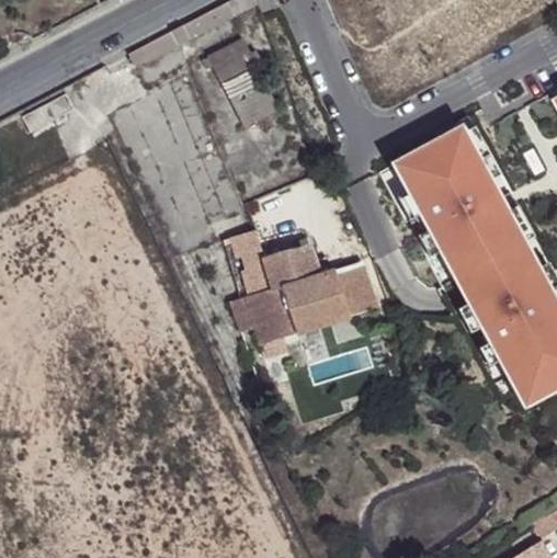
[(228,0),(131,53),(136,63),(146,58),(150,66),(241,16),(234,0),(228,0)]
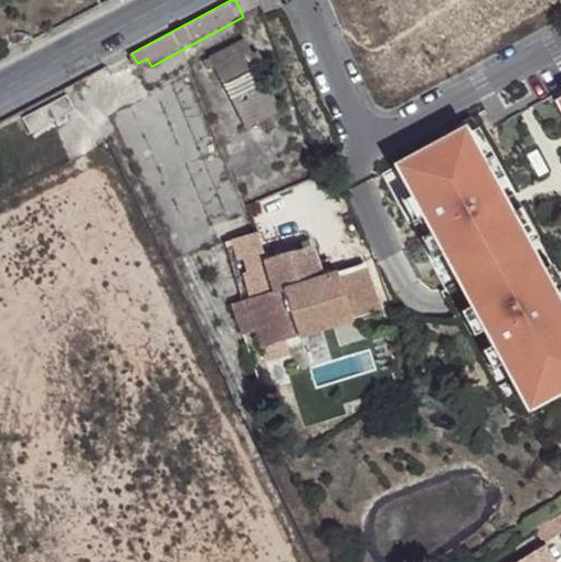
[(235,0),(243,17),(263,8),(258,0),(235,0)]
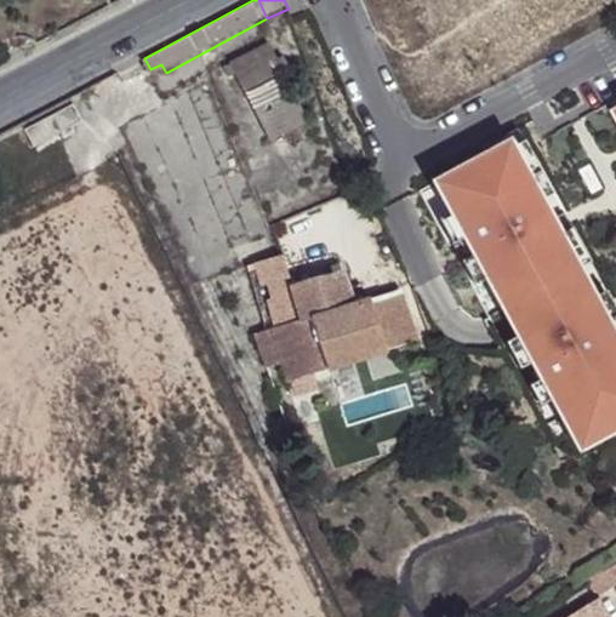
[(250,86),(292,67),(287,52),(281,56),(273,38),(233,60),(246,90),(250,86)]
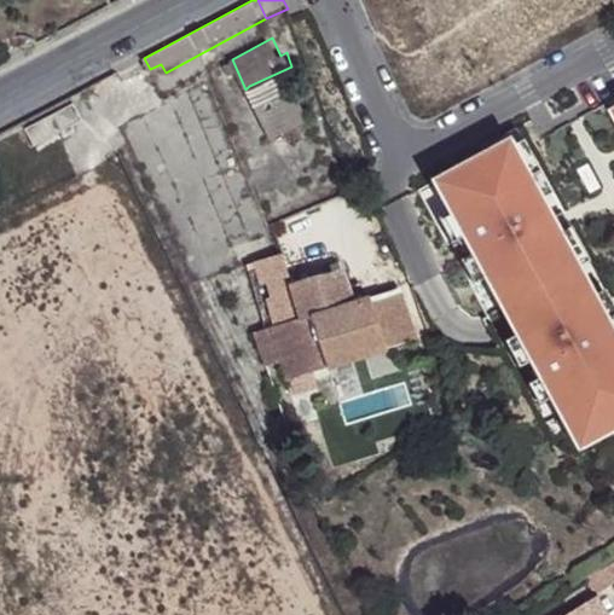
[(317,116),(291,67),(249,86),(276,137),(317,116)]
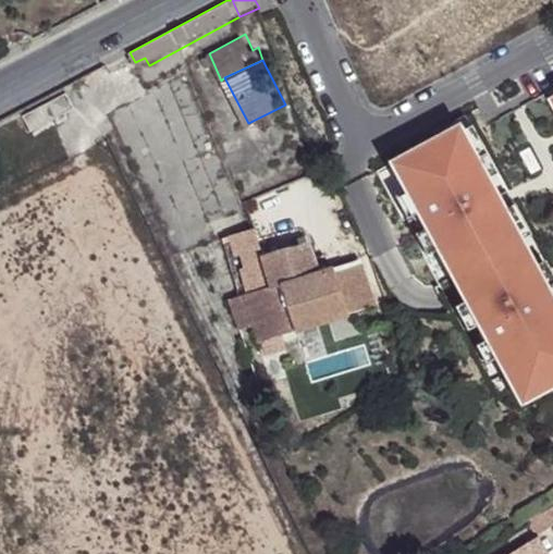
[(71,94),(47,106),(56,121),(80,110),(71,94)]
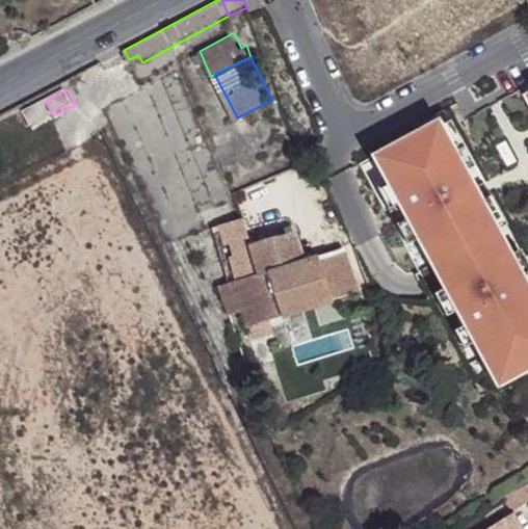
[(53,115),(45,101),(25,110),(34,126),(53,115)]
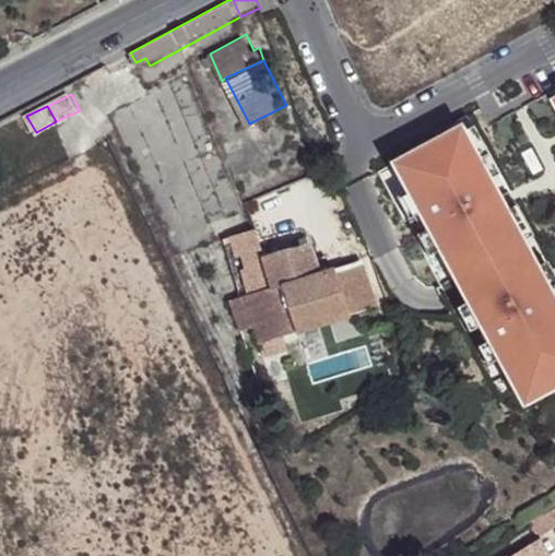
[(435,132),(438,139),(460,126),(489,178),(498,173),(468,115),(435,132)]
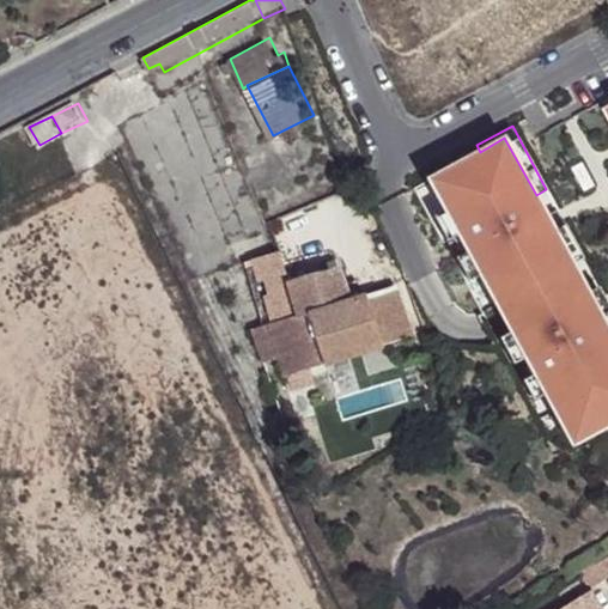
[(480,152),(430,178),(448,211),(460,232),(450,238),(460,256),(469,250),(482,273),(514,330),(528,355),(537,372),(549,395),(576,443),(607,424),(607,323),(589,291),(573,262),(547,214),(536,195),(504,138),(480,152)]
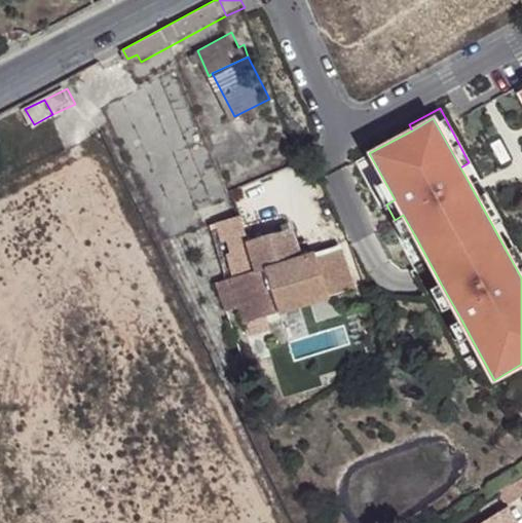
[(479,179),(470,184),(492,225),(501,220),(479,179)]
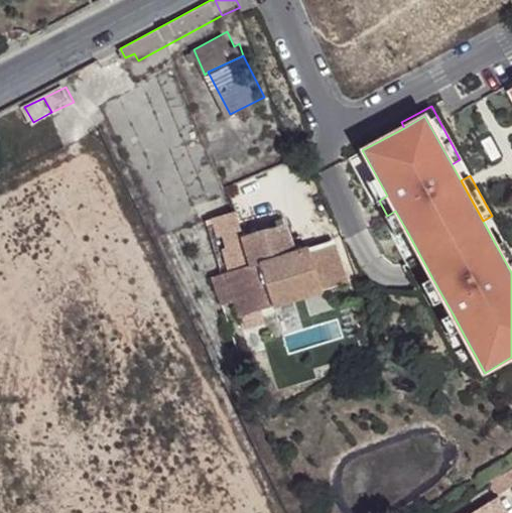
[(387,196),(377,177),(368,182),(378,201),(379,201),(387,196)]
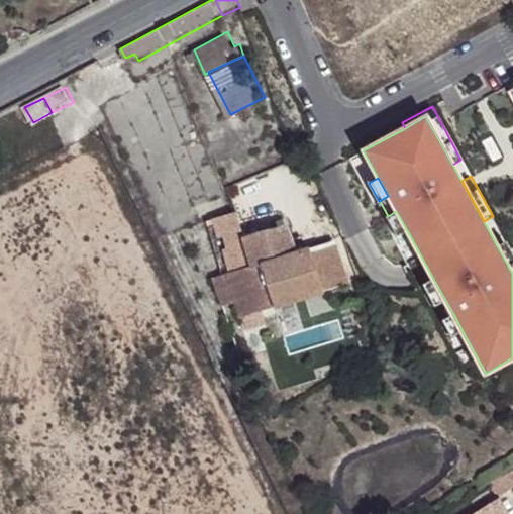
[(396,211),(388,216),(387,217),(397,235),(407,230),(396,211)]
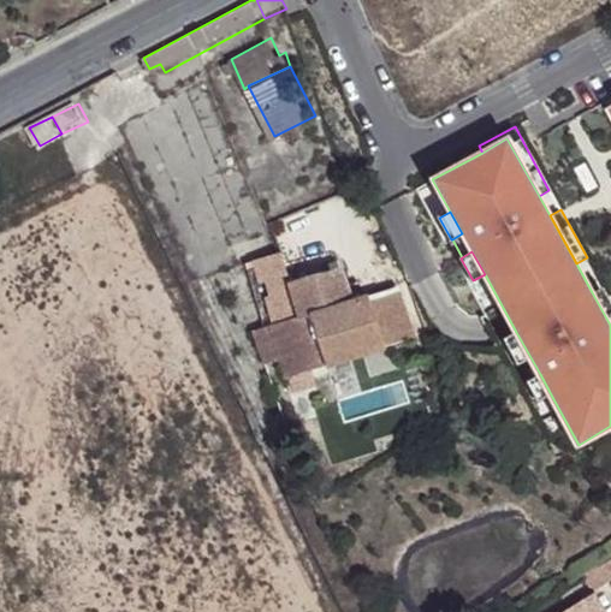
[(291,280),(284,253),(256,261),(272,325),(300,313),(291,280)]
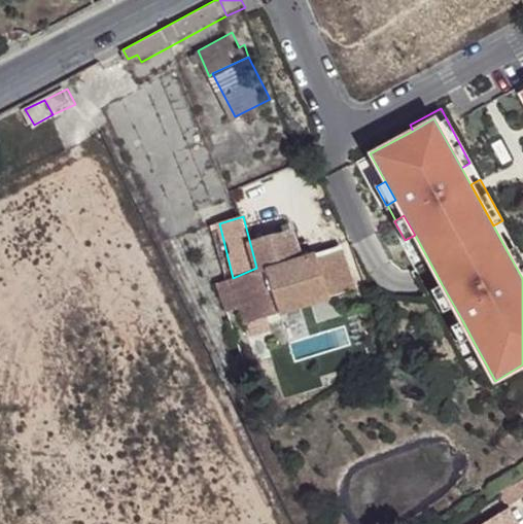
[(298,226),(249,240),(256,268),(233,278),(230,279),(219,283),(230,311),(242,307),(246,322),(356,288),(343,245),(309,255),(298,226)]
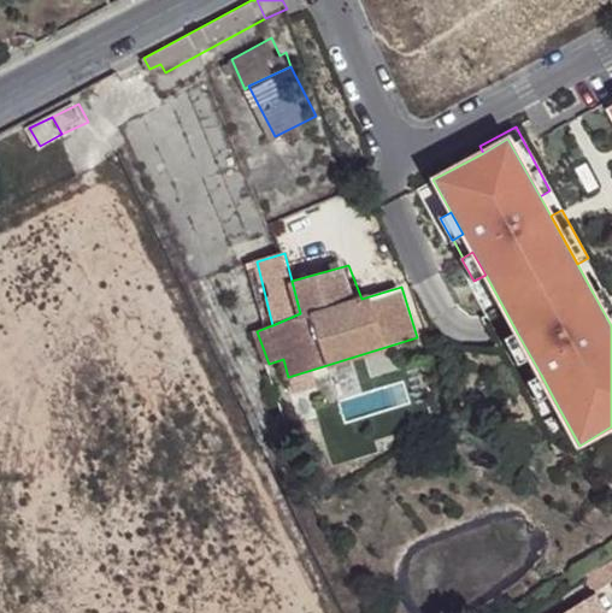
[(611,300),(604,287),(593,293),(611,325),(611,300)]
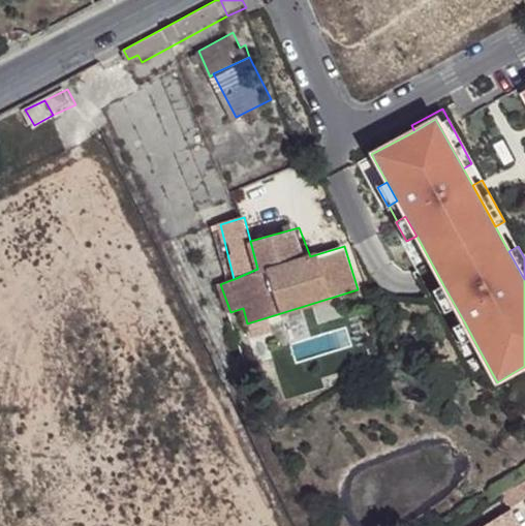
[(456,307),(443,285),(434,290),(445,312),(456,307)]
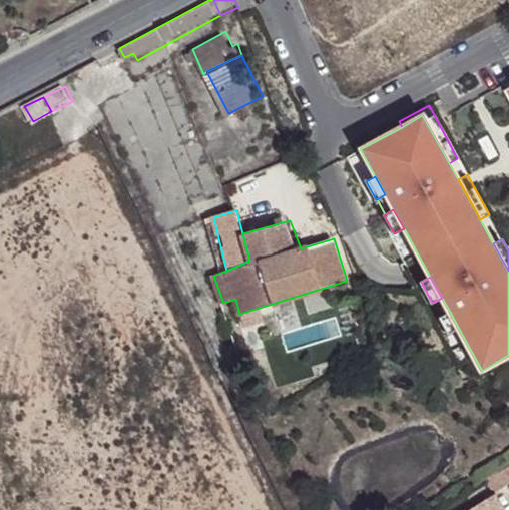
[(460,331),(450,312),(440,317),(450,336),(460,331)]
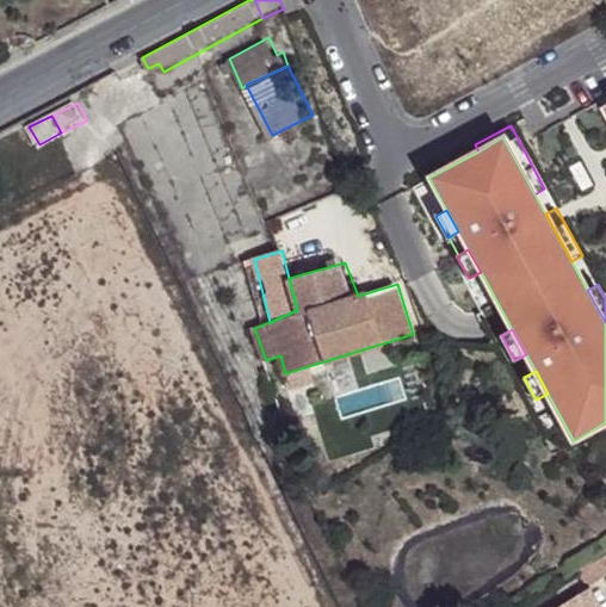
[(605,556),(604,553),(589,562),(598,577),(605,571),(605,556)]
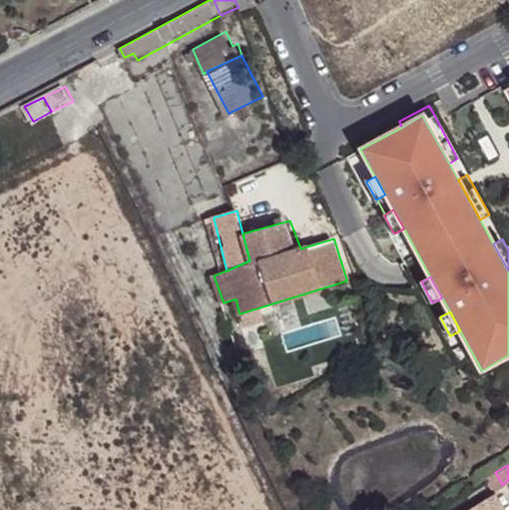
[(508,498),(506,494),(479,509),(508,509),(508,498)]
